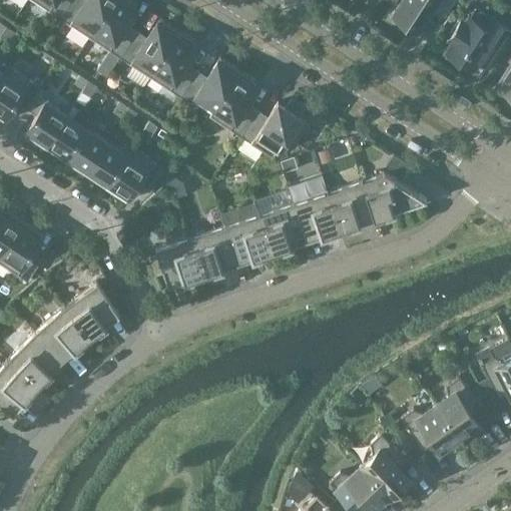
[(32,0),(60,18),(72,0),(32,0)]
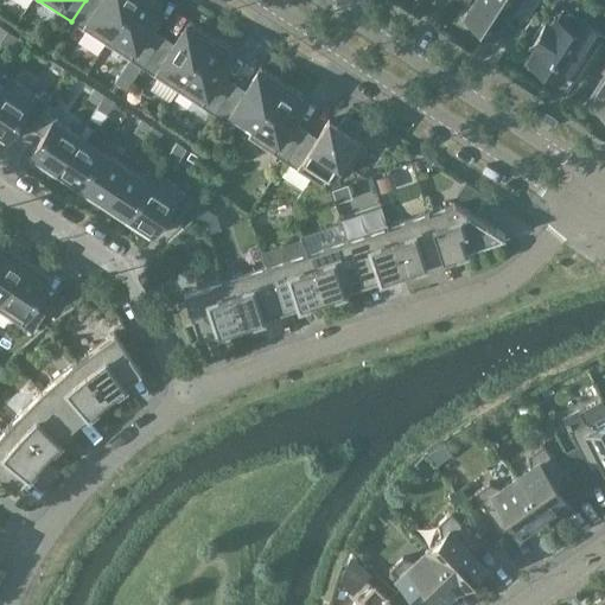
[(107,45),(137,0),(102,0),(100,4),(94,0),(86,0),(71,21),(107,45)]
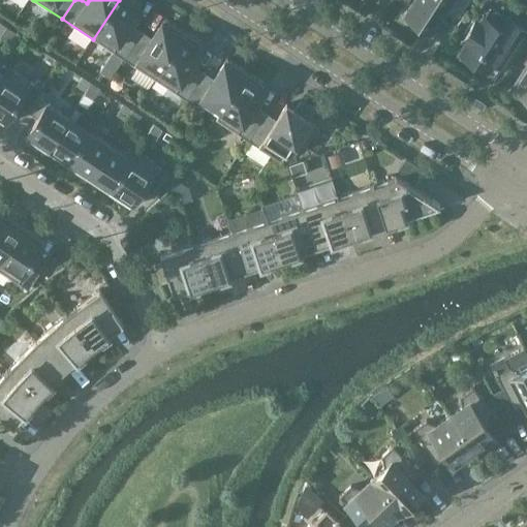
[(141,3),(136,0),(119,0),(93,39),(114,53),(124,60),(138,37),(128,31),(142,10),(138,7),(141,3)]
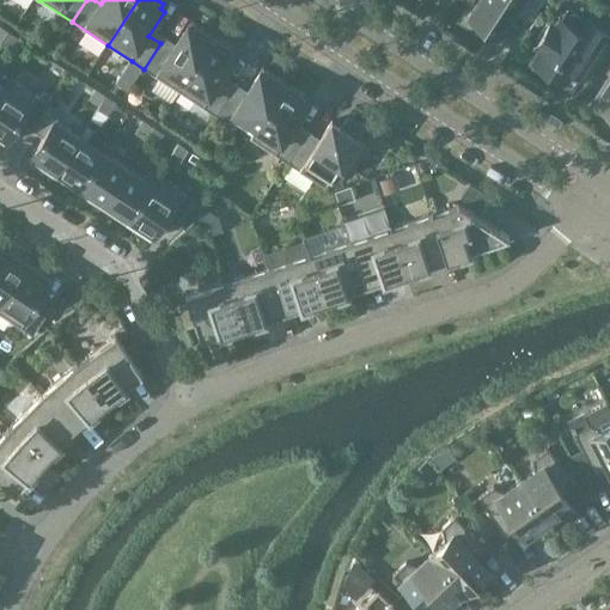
[(480,26),(489,34),(489,32),(500,40),(519,11),(531,19),(543,0),(481,0),(469,19),(480,26)]
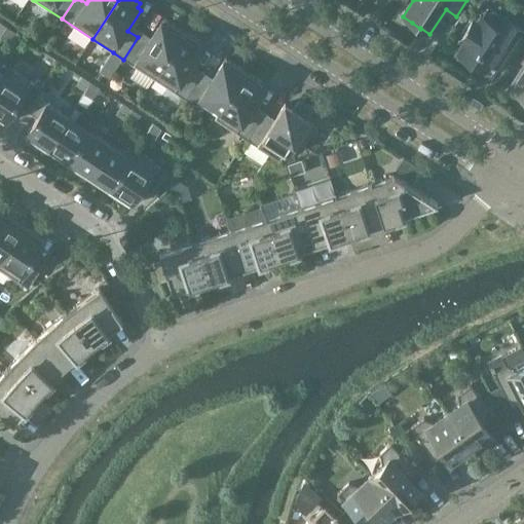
[(462,55),(459,59),(478,71),(480,68),(485,71),(498,50),(509,58),(523,34),(523,30),(506,19),(498,29),(481,16),(478,22),(474,20),(460,40),(463,42),(457,52),(462,55)]
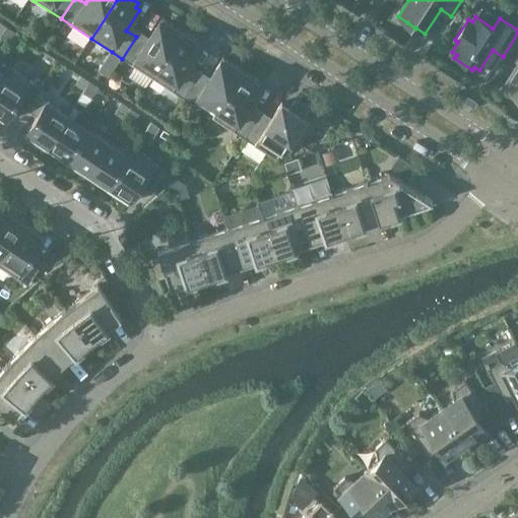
[(152,78),(183,33),(167,21),(164,25),(160,23),(147,44),(136,37),(122,59),(152,78)]
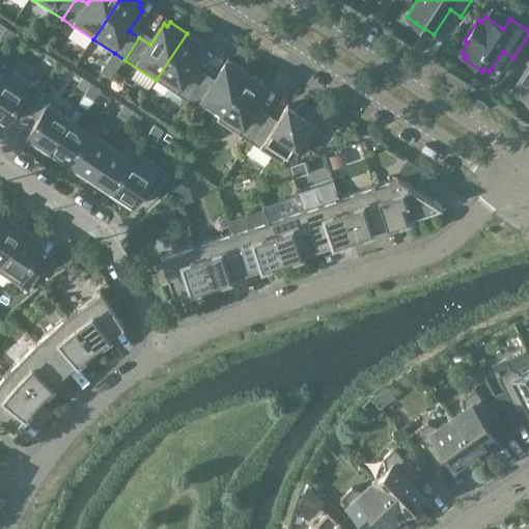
[(7,28),(0,39),(9,46),(17,34),(7,28)]
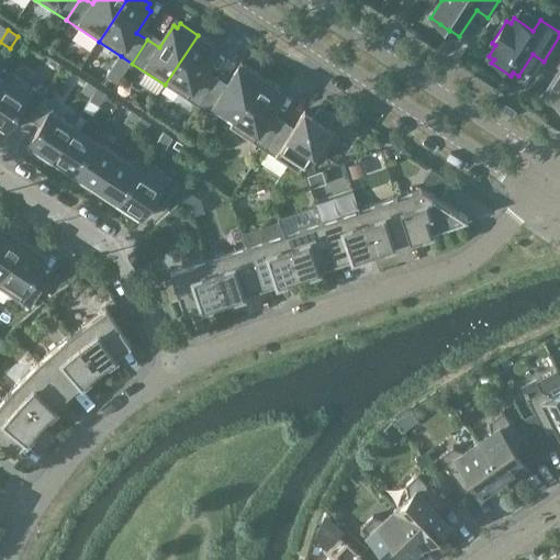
[(216,46),(198,35),(165,85),(199,107),(214,84),(202,76),(216,54),(213,52),(216,46)]
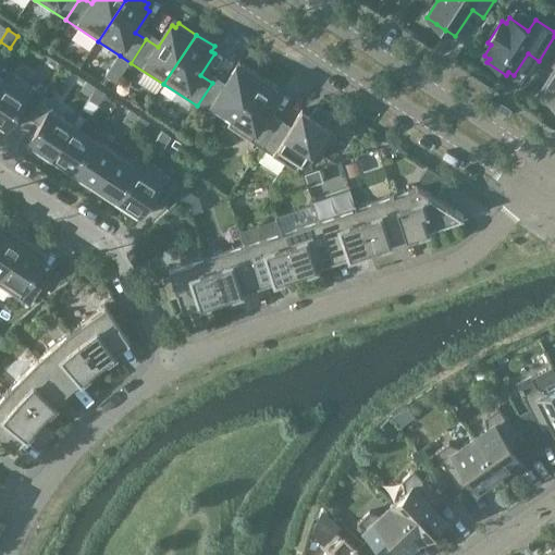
[(120,56),(107,76),(118,84),(131,63),(120,56)]
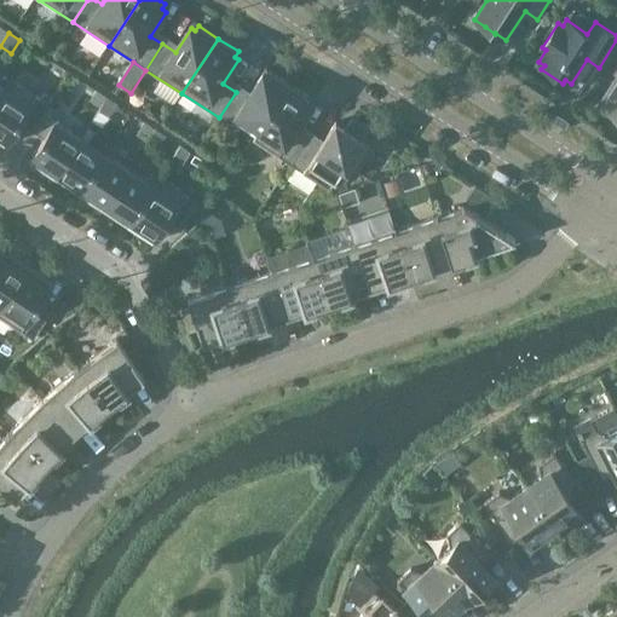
[(236,92),(219,117),(232,126),(238,116),(260,131),(292,86),(271,74),(267,79),(264,76),(248,99),(236,92)]
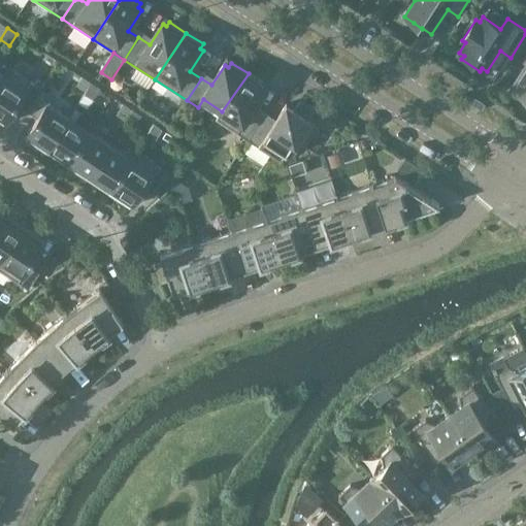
[(525,67),(513,88),(525,96),(525,67)]
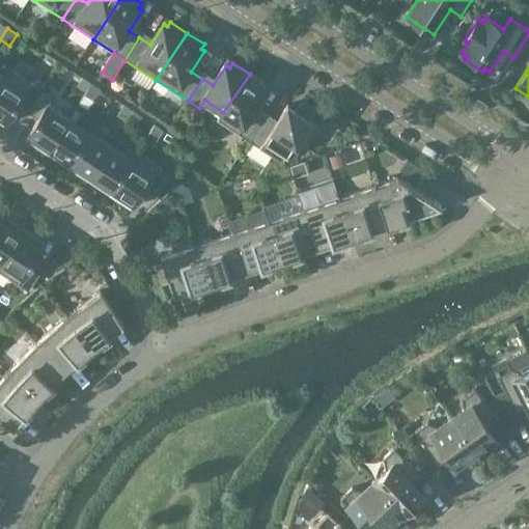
[(0,84),(10,70),(9,68),(4,77),(0,74),(0,84)]
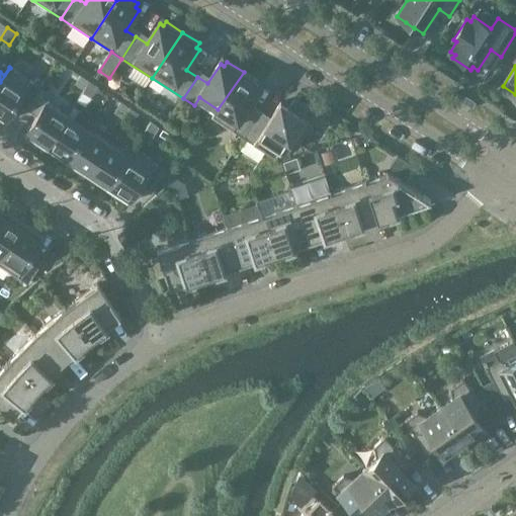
[(41,88),(10,68),(0,82),(0,119),(4,122),(16,103),(27,110),(41,88)]
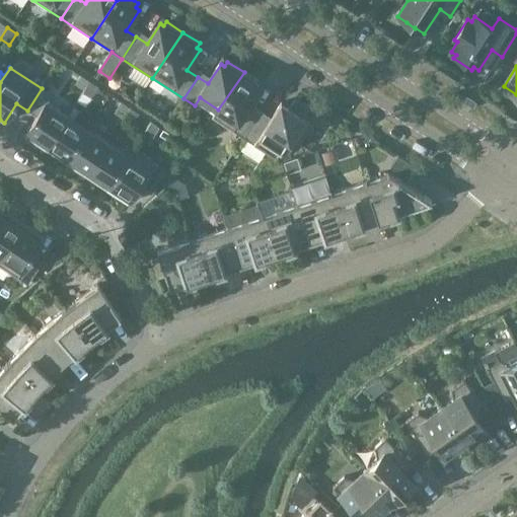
[(261,83),(244,72),(218,109),(213,118),(244,139),(259,117),(248,109),(262,90),(257,87),(261,83)]
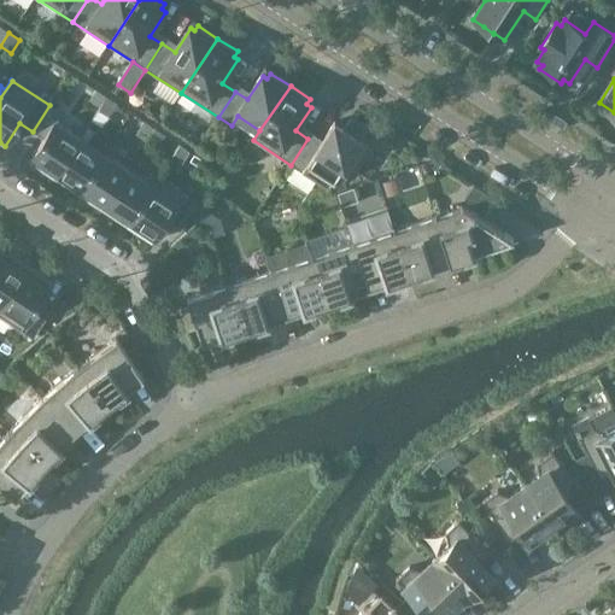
[(88,104),(99,111),(107,98),(97,91),(88,104)]
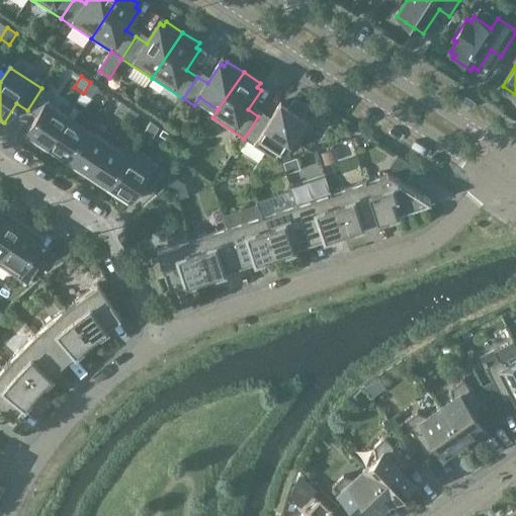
[(90,82),(83,93),(92,99),(100,88),(90,82)]
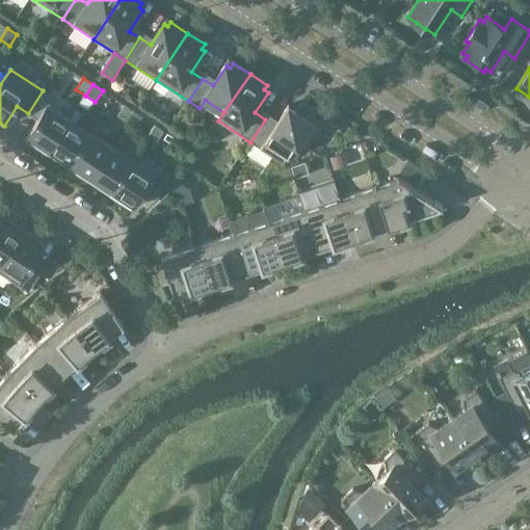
[(25,139),(47,154),(70,121),(49,107),(54,99),(43,90),(28,113),(38,121),(25,139)]
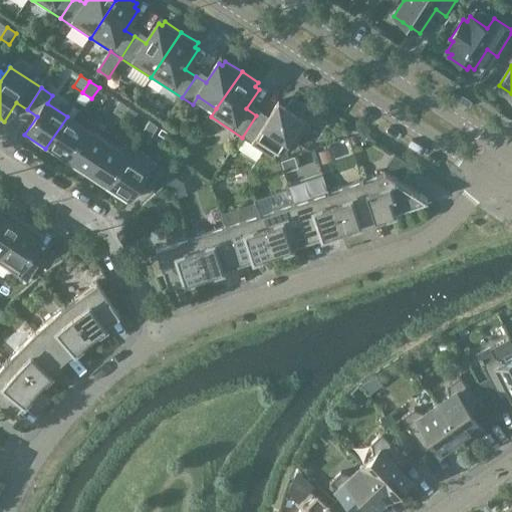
[(266,122),(256,115),(242,138),(274,159),(288,137),(297,144),(309,124),(300,118),(301,116),(299,115),(304,109),(292,101),(288,108),(279,102),(266,122)]
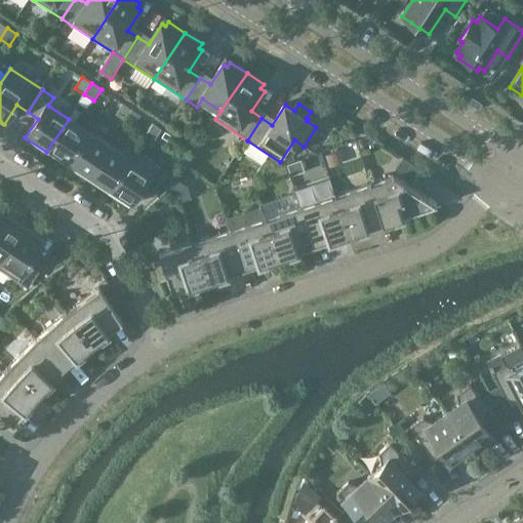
[(125,121),(132,110),(123,105),(116,115),(125,121)]
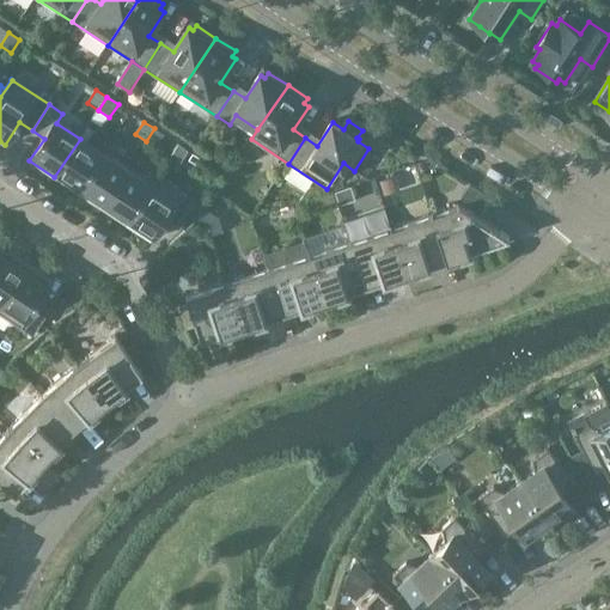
[(166,135),(154,128),(146,141),(158,148),(166,135)]
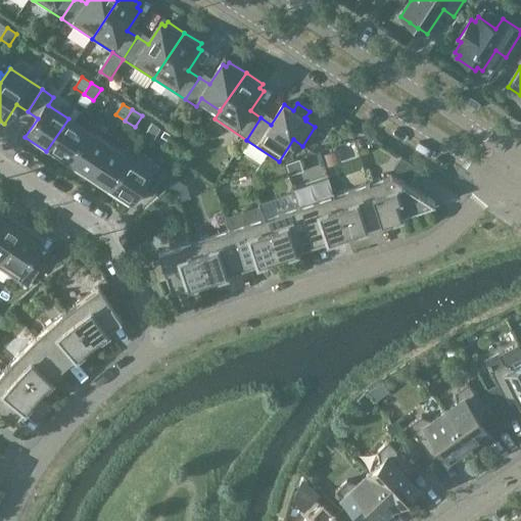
[(46,151),(66,164),(89,132),(68,119),(46,151)]
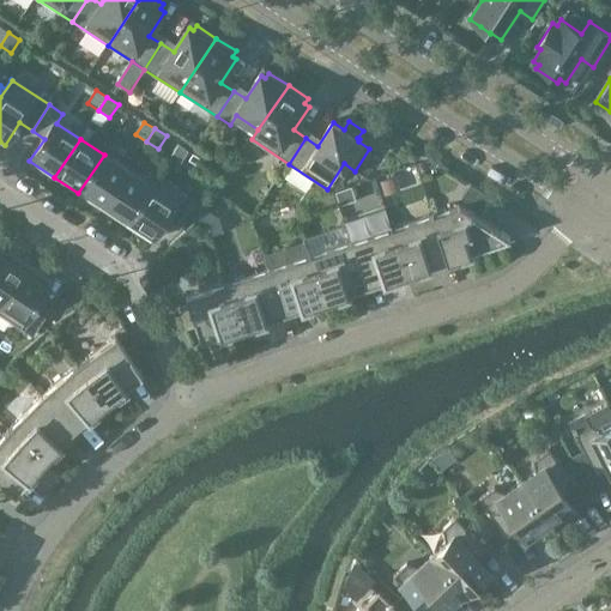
[(189,151),(180,145),(169,161),(179,167),(189,151)]
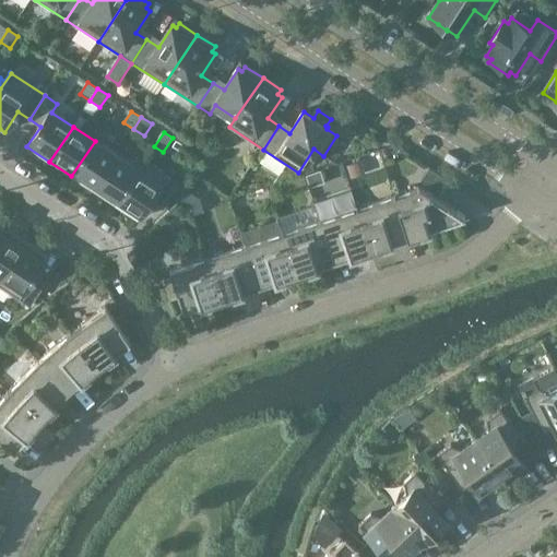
[(177,140),(173,146),(180,151),(184,145),(177,140)]
